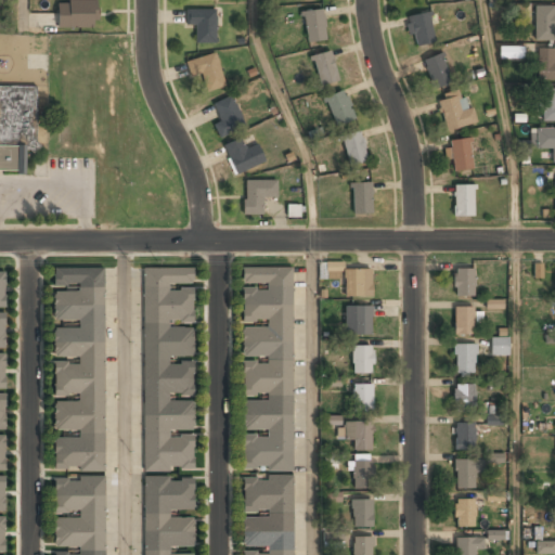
[(97,1),(55,1),(55,28),(97,28),(97,1)]
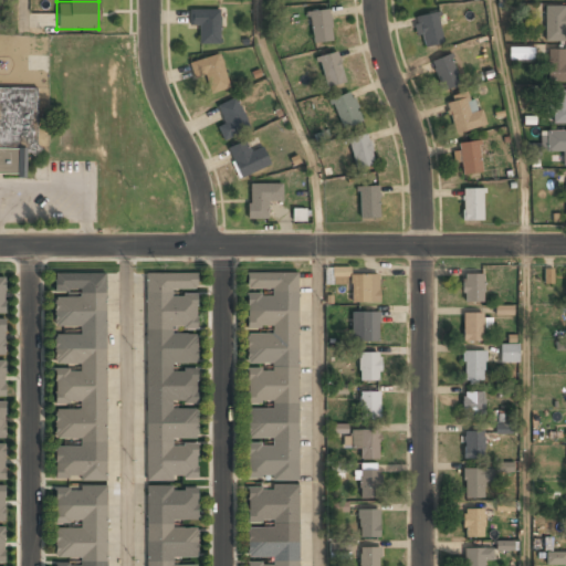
[(544,41),(565,41),(565,7),(544,7),(544,41)]
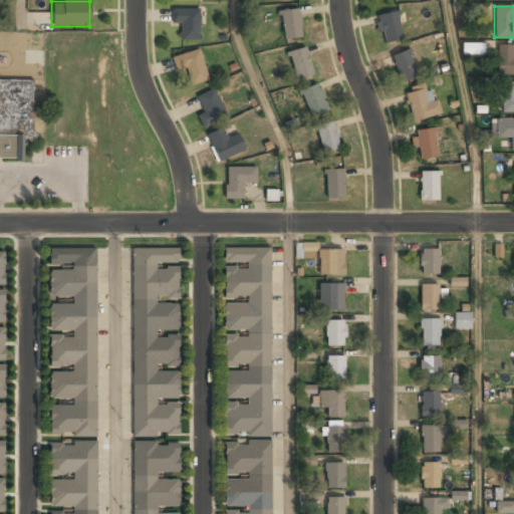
[(199,39),(199,8),(172,8),(172,22),(181,22),(181,39),(199,39)]
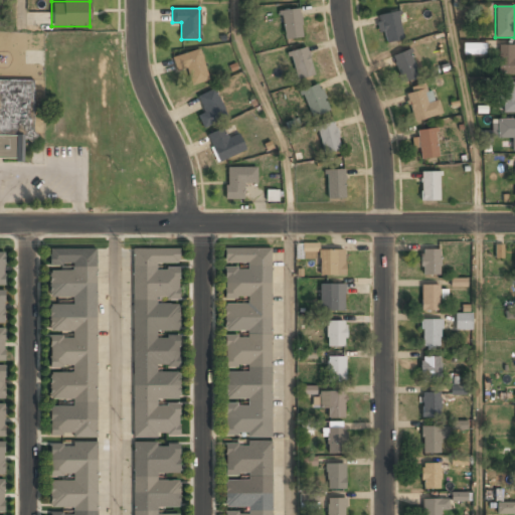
[(281,10),(284,38),(302,37),(299,8),(281,10)]
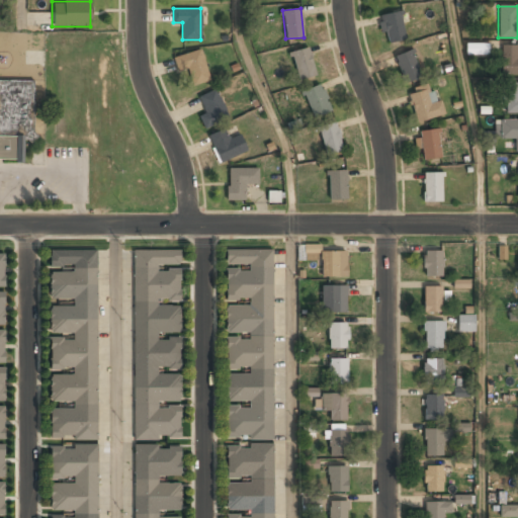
[(389,42),(407,36),(399,9),(380,15),(389,42)]
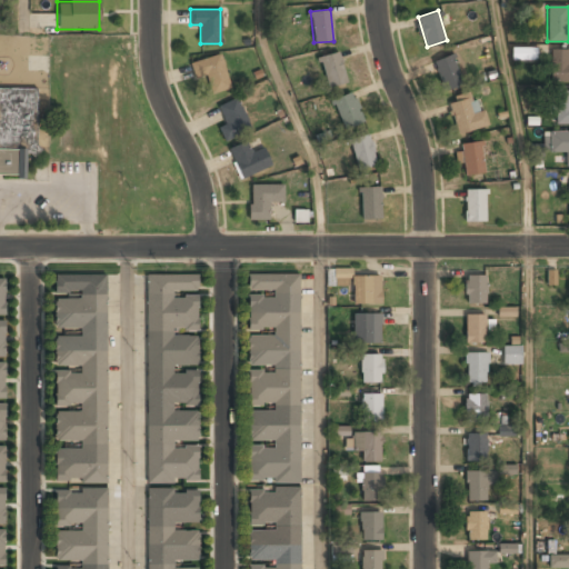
[(511,59),(528,60),(528,48),(512,48),(511,59)]
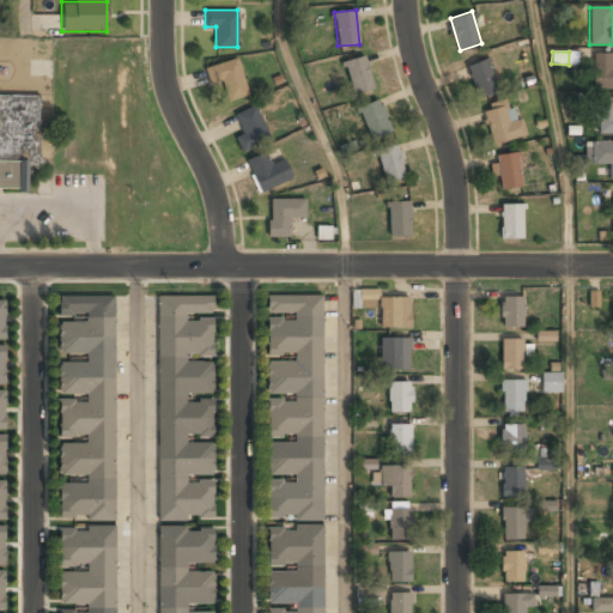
[(611,53),(592,53),(592,89),(612,89),(612,67),(611,67),(611,53)]
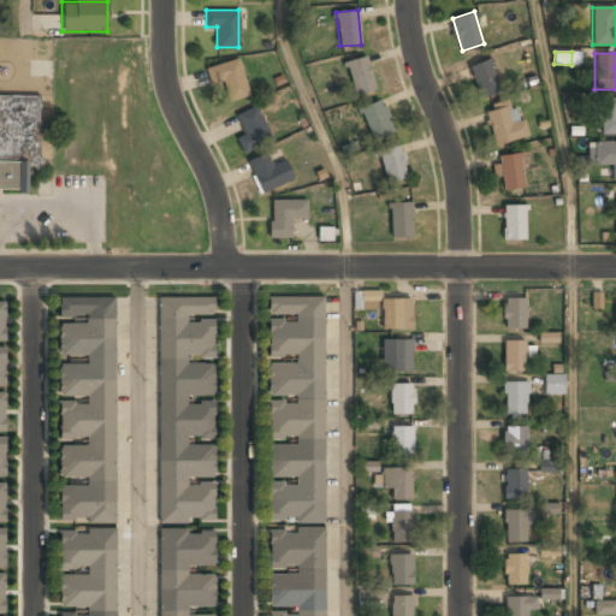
[(373,89),(368,55),(347,59),(353,93),(373,89)]
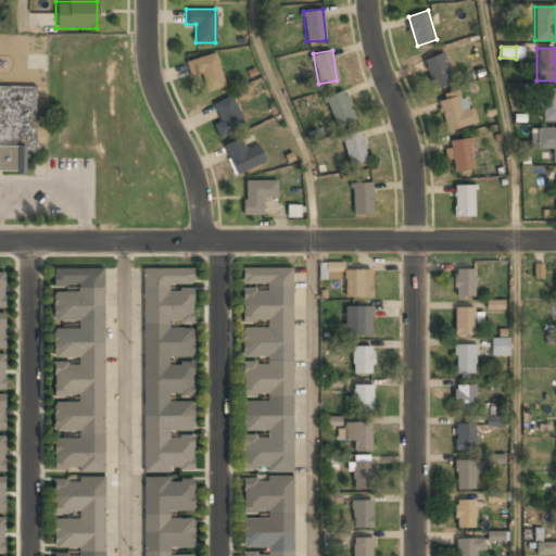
[(186,61),(191,78),(200,75),(205,91),(226,85),(215,52),(186,61)]
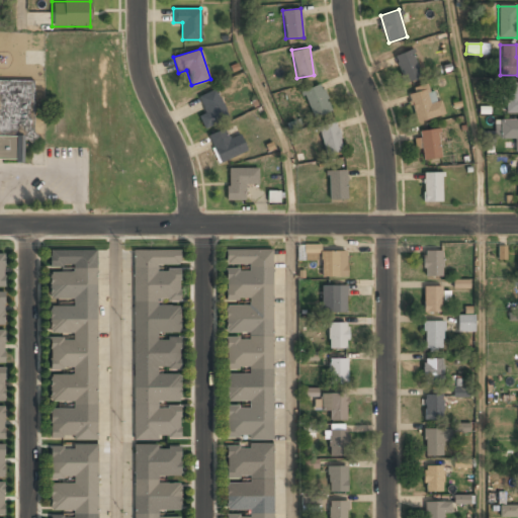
[(422,75),(411,49),(394,56),(405,82),(422,75)]
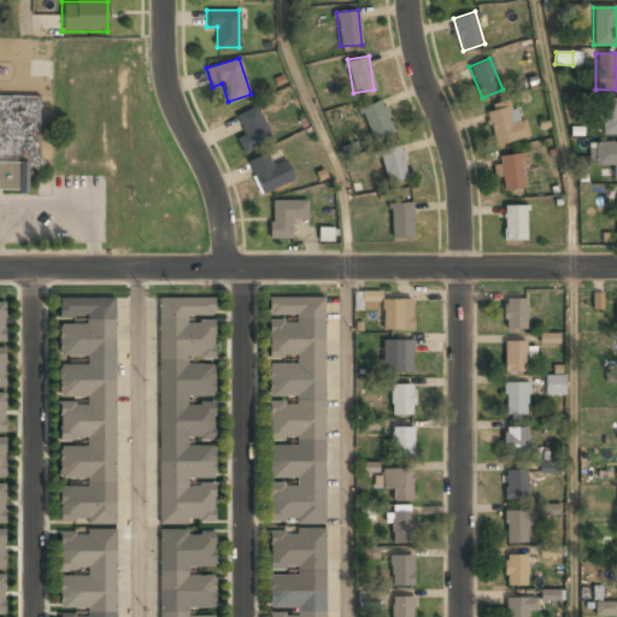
[(0,192),(25,192),(27,166),(39,166),(39,97),(0,97),(0,192)]
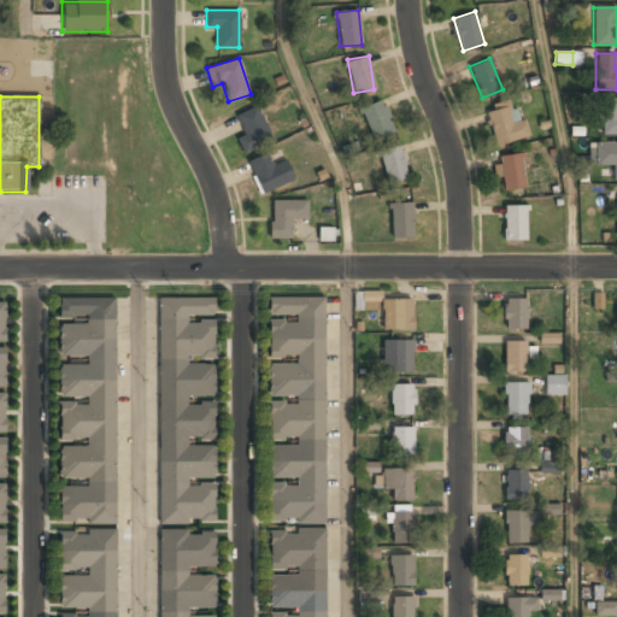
[(616,98),(600,98),(600,135),(616,135),(616,98)]
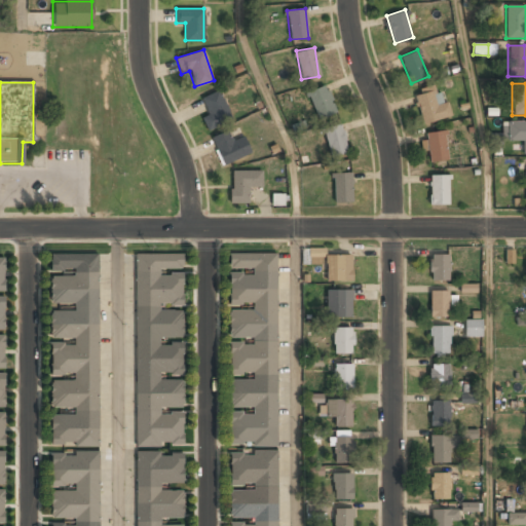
[(337,112),(324,84),(306,92),(318,120),(337,112)]
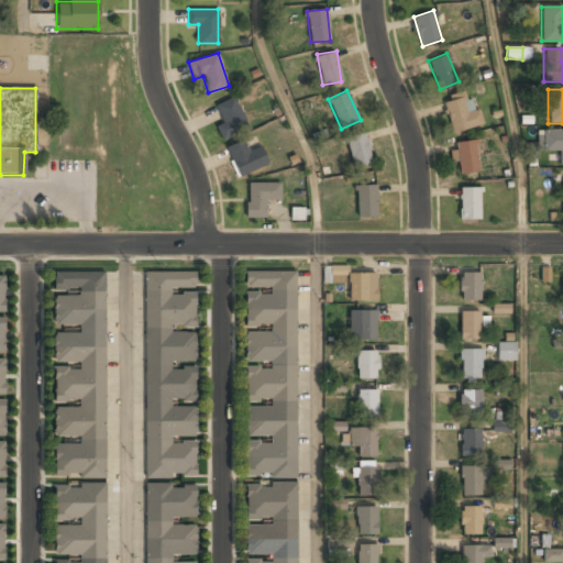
[(452,133),(477,125),(467,94),(442,101),(452,133)]
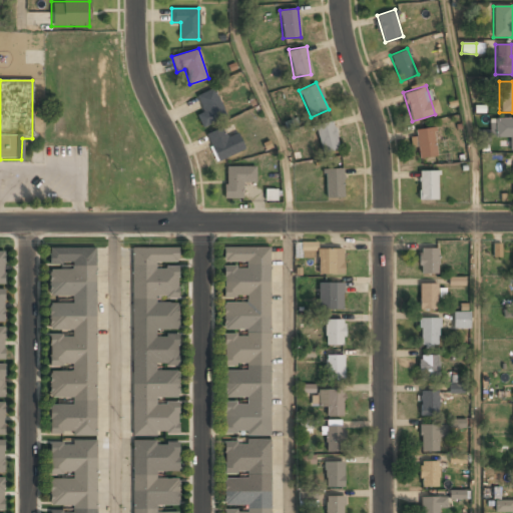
[(196,95),(203,111),(196,114),(201,127),(226,117),(213,87),(196,95)]
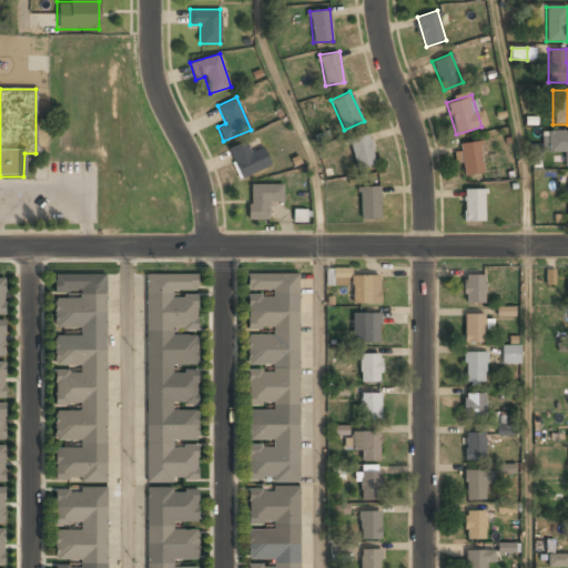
[(564,165),(567,165),(567,131),(546,131),(546,151),(564,151),(564,165)]
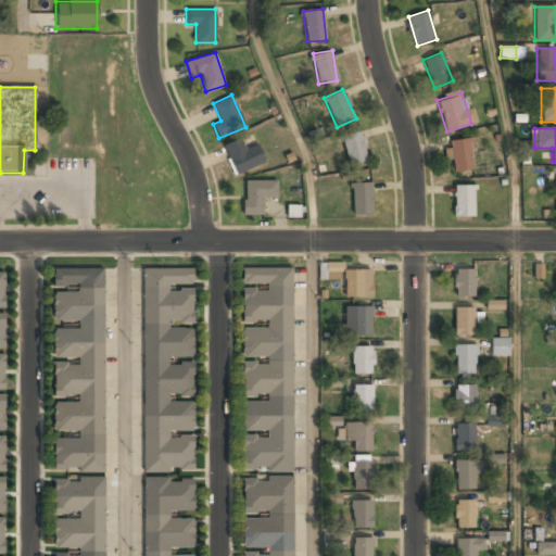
[(348,164),(367,161),(362,130),(342,135),(348,164)]
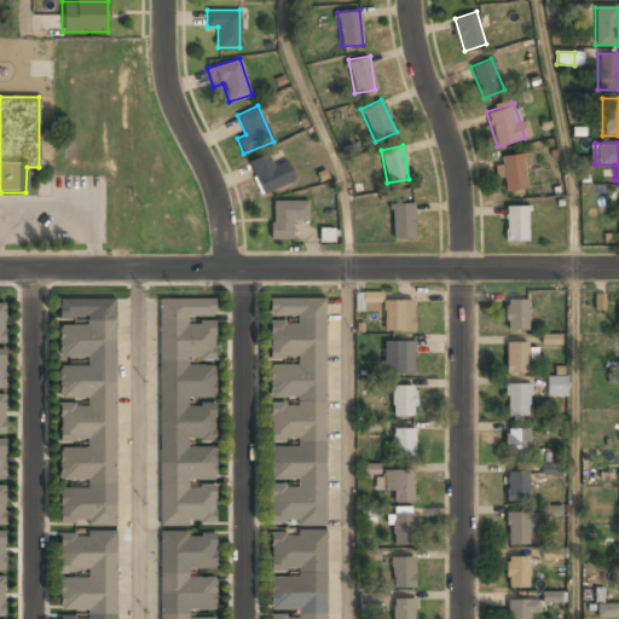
[(273,166),(267,152),(247,163),(262,195),(294,180),(285,160),(273,166)]
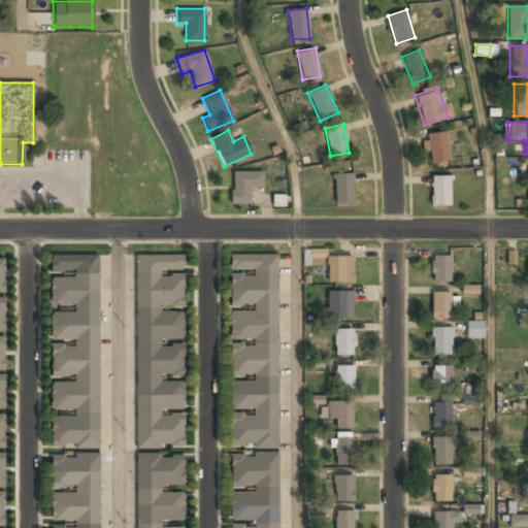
[(449,161),(447,132),(426,133),(428,163),(449,161)]
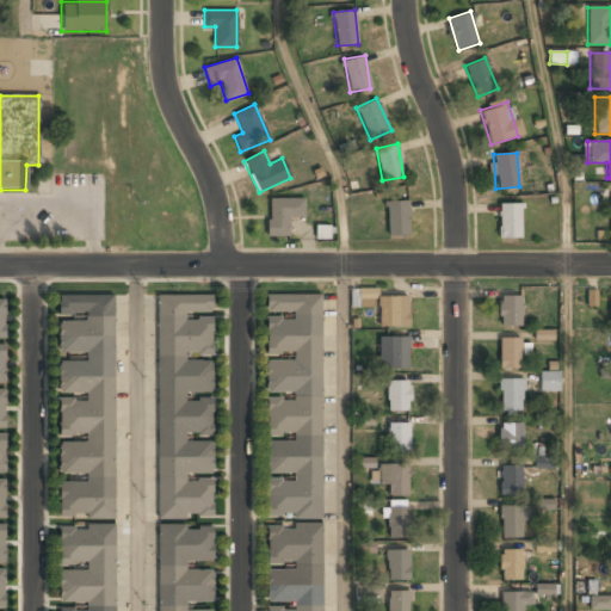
[(288,236),(288,217),(303,217),(303,199),(267,199),(267,236),(288,236)]
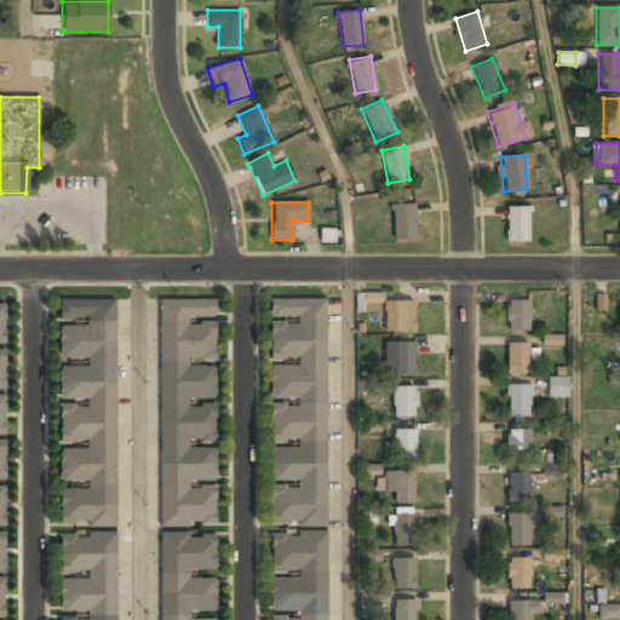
[(414,237),(414,202),(391,202),(392,237),(414,237)]
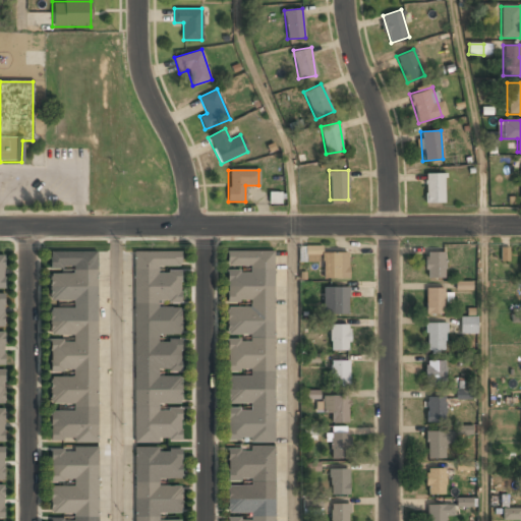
[(425,203),(444,203),(444,173),(425,173),(425,203)]
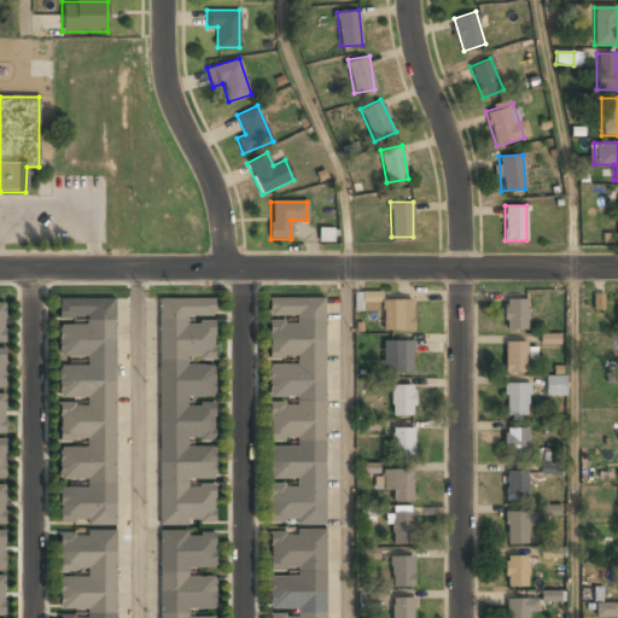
[(320,240),(331,240),(331,229),(320,229),(320,240)]
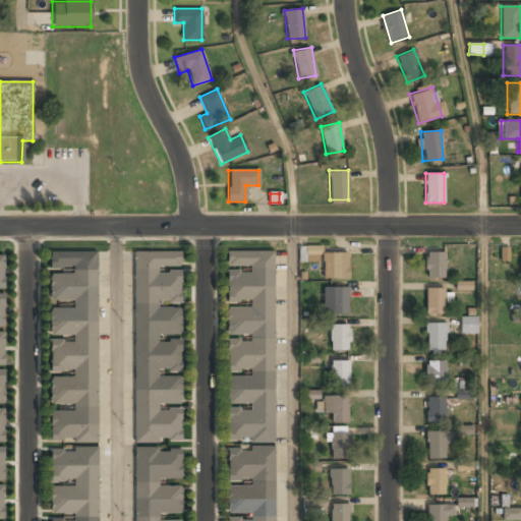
[(322,245),(306,245),(305,262),(321,263),(322,245)]
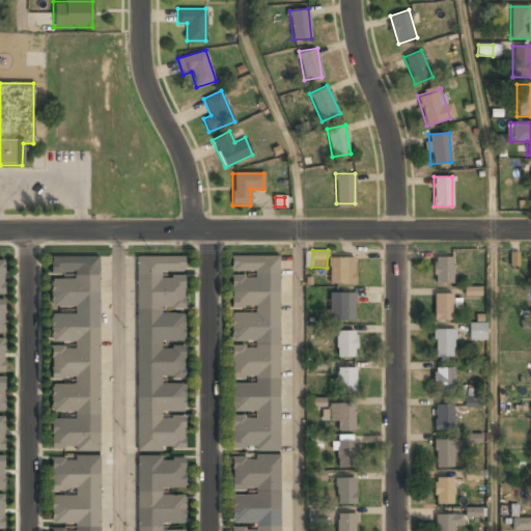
[(278,451),(280,256),(231,255),(231,270),(255,271),(255,276),(231,276),(231,307),(255,307),(255,313),(231,312),(231,340),(255,341),(255,346),(231,346),(231,378),(255,378),(255,383),(232,383),(231,411),(255,411),(255,416),(232,416),(231,447),(255,448),(255,450),(278,451)]
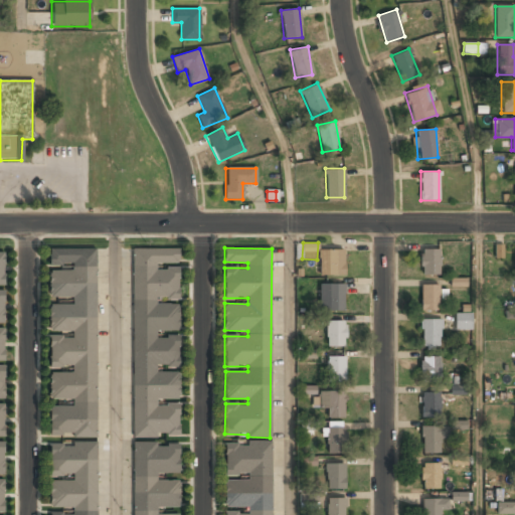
[(96,438),(96,248),(49,248),(49,264),(71,264),(71,271),(49,270),(49,297),(72,297),(72,304),(49,304),(49,331),(72,331),(71,336),(49,336),(49,366),(72,366),(72,372),(49,372),(49,399),(72,399),(72,405),(50,405),(50,434),(73,434),(73,438),(96,438)]
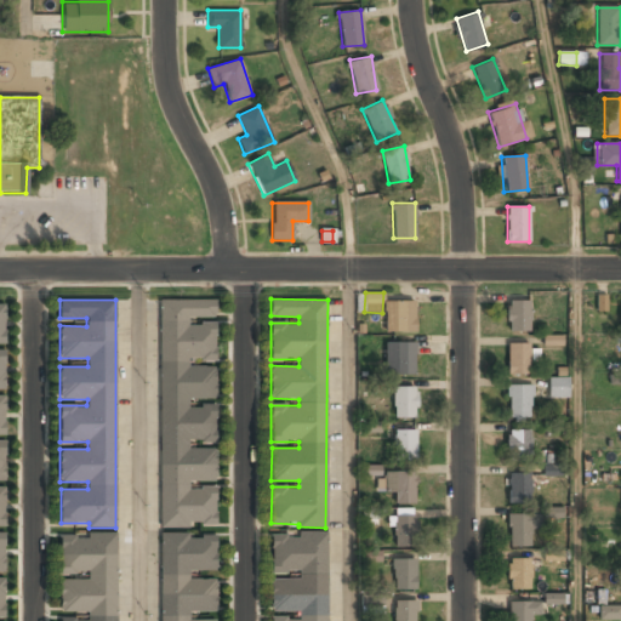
[(160,527),(216,527),(215,484),(216,484),(216,446),(215,446),(215,403),(215,364),(215,319),(215,300),(158,300),(160,527)]
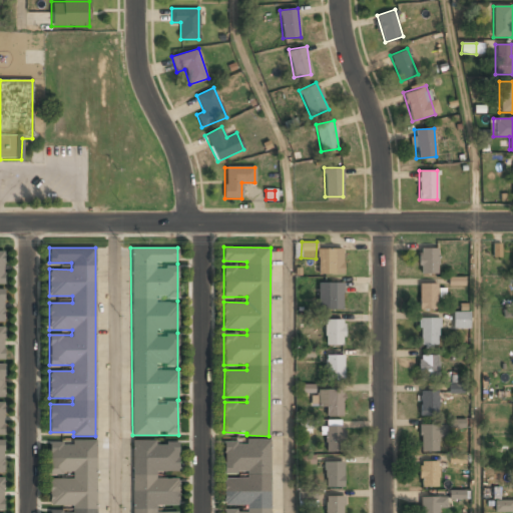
[(318,274),(343,274),(343,247),(318,247),(318,274)]
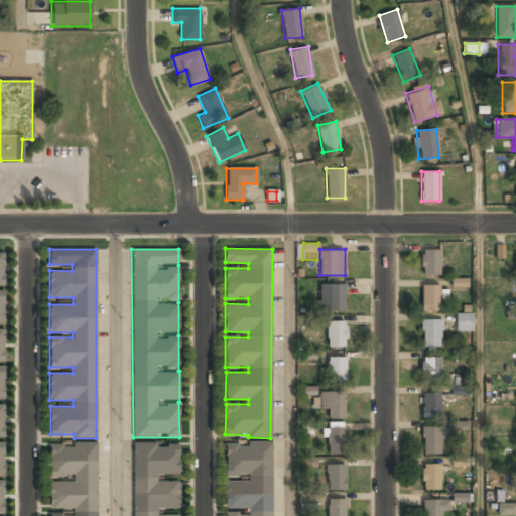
[(421,275),(439,275),(439,249),(421,249),(421,275)]
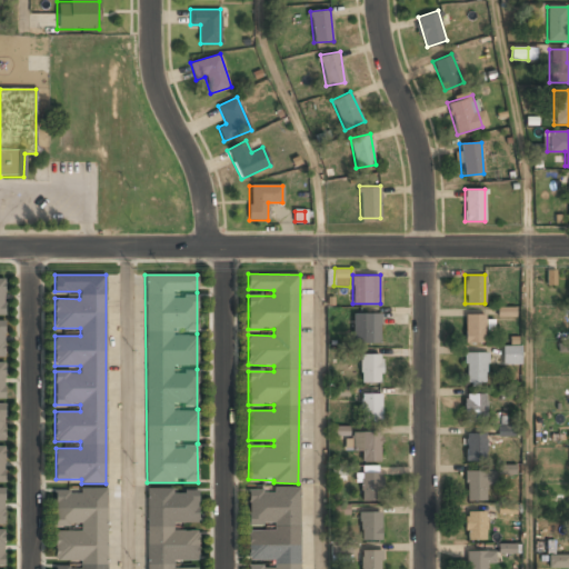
[(517,317),(516,307),(498,307),(498,318),(517,317)]
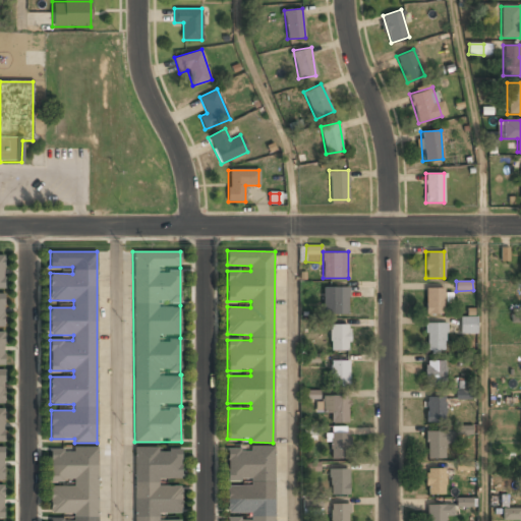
[(348,286),(323,286),(323,314),(348,314),(348,286)]
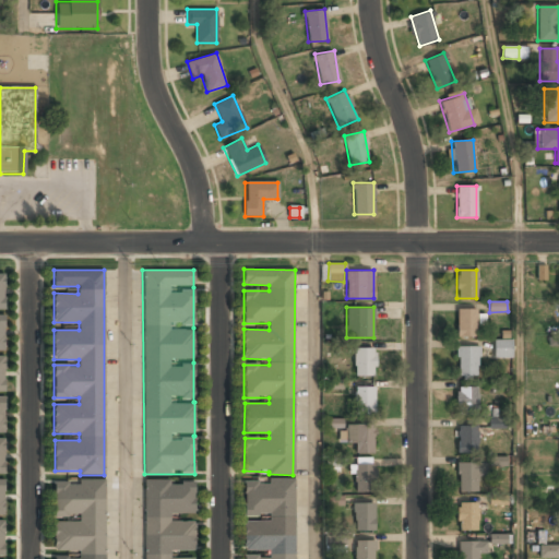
[(458,335),(476,335),(476,309),(458,309),(458,335)]
